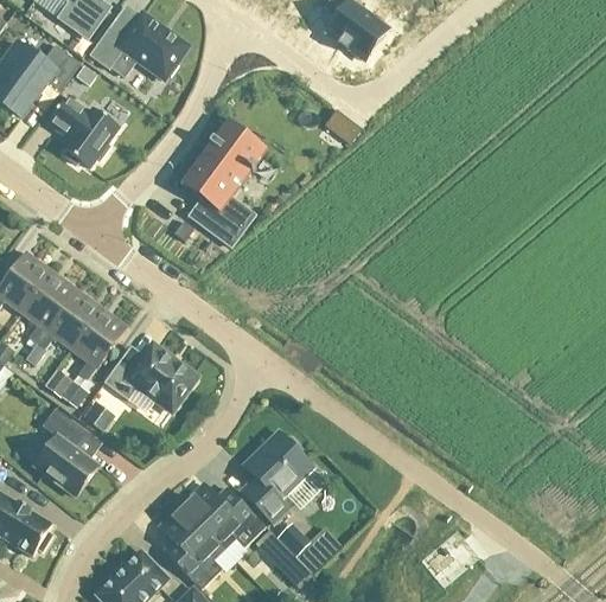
[(64,0),(67,1),(56,17),(74,30),(74,29),(87,38),(110,6),(102,0),(64,0)]
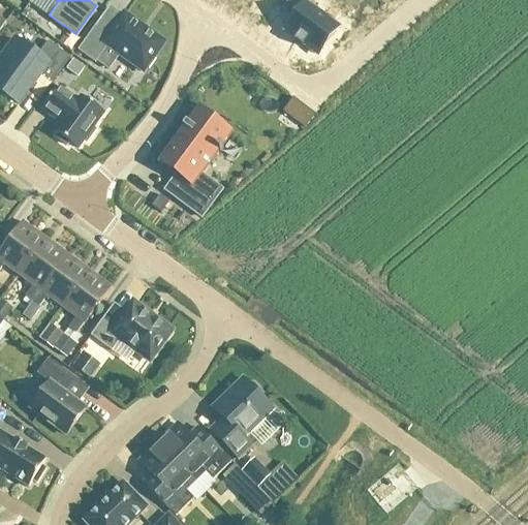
[(302,43),(303,43),(304,41),(318,52),(339,24),(306,0),(286,0),(283,5),(294,13),(284,27),(296,35),(293,37),(294,38),(297,36),(304,40),(302,43)]
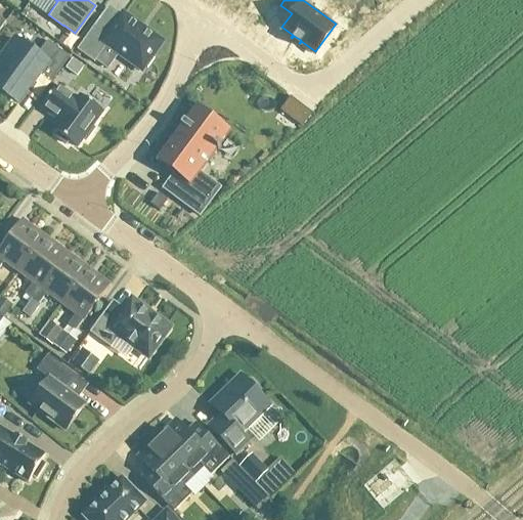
[(93,23),(77,47),(94,59),(95,57),(106,42),(119,51),(142,68),(144,63),(146,65),(155,54),(153,53),(162,39),(123,10),(121,12),(106,32),(93,23)]
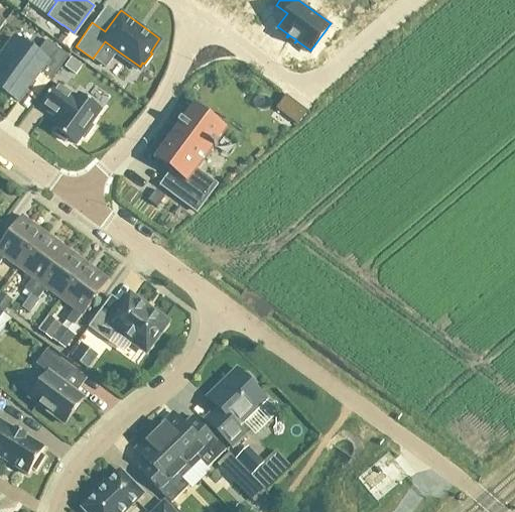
[(10,92),(18,98),(38,69),(50,77),(68,52),(45,37),(35,51),(13,35),(0,53),(0,86),(9,93),(10,92)]
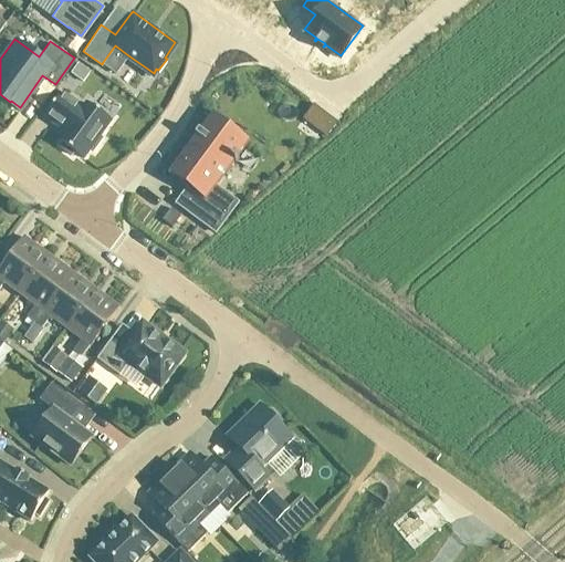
[(62,91),(45,114),(60,124),(61,122),(67,126),(60,138),(62,139),(60,143),(72,152),(74,148),(83,155),(90,145),(93,147),(102,135),(98,133),(110,116),(86,100),(83,105),(62,91)]
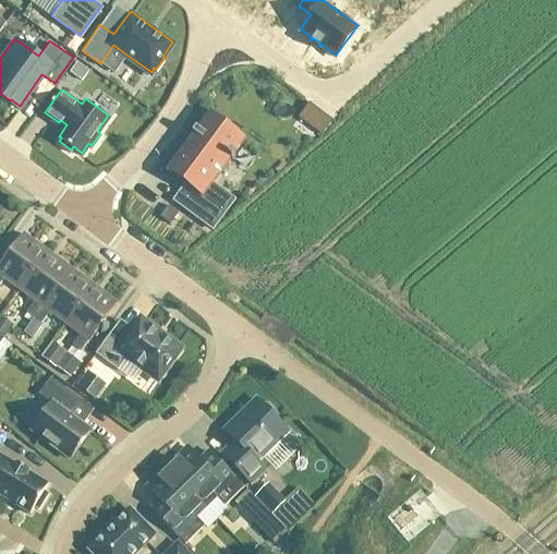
[(182,147),(170,164),(188,176),(171,197),(172,199),(172,197),(209,225),(230,197),(209,182),(229,155),(231,157),(234,153),(232,152),(240,141),(222,128),(226,124),(208,111),(186,142),(185,141),(181,147),(182,147)]
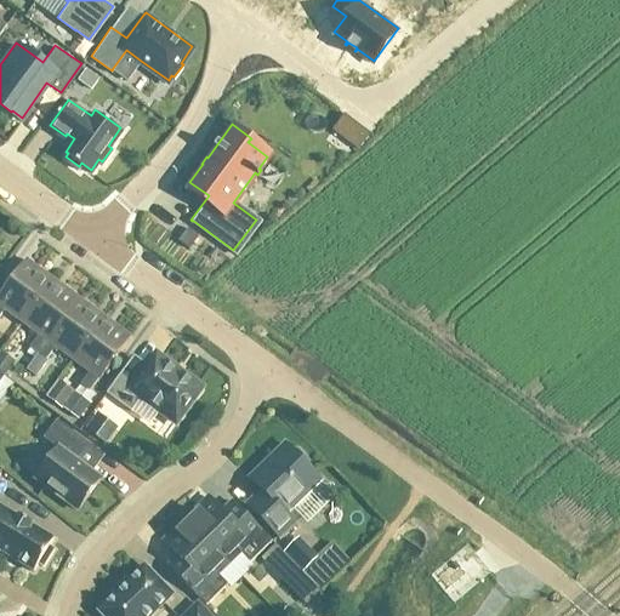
[(197,232),(187,224),(177,238),(187,245),(197,232)]
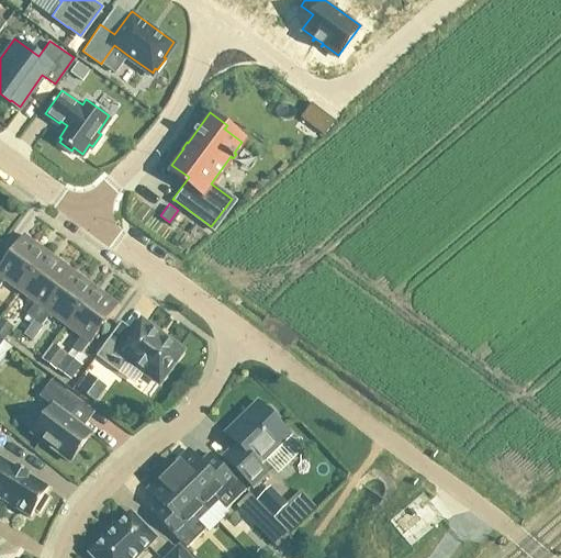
[(0,281),(3,278),(19,289),(47,249),(23,232),(0,264),(0,281)]
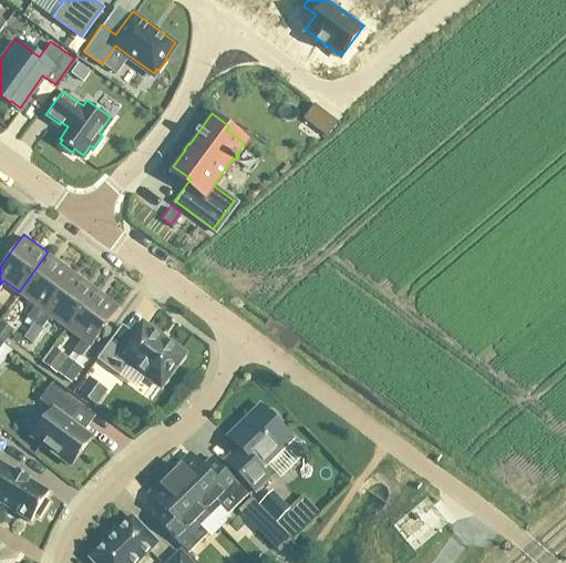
[(27,314),(34,319),(71,269),(48,252),(19,292),(34,304),(27,314)]
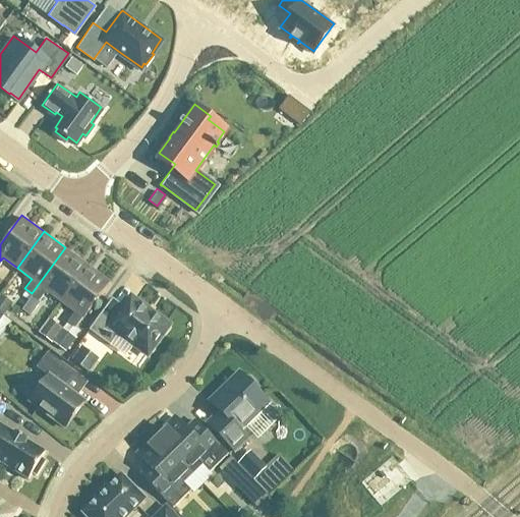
[(65,247),(32,293),(38,298),(46,289),(60,299),(87,263),(65,247)]
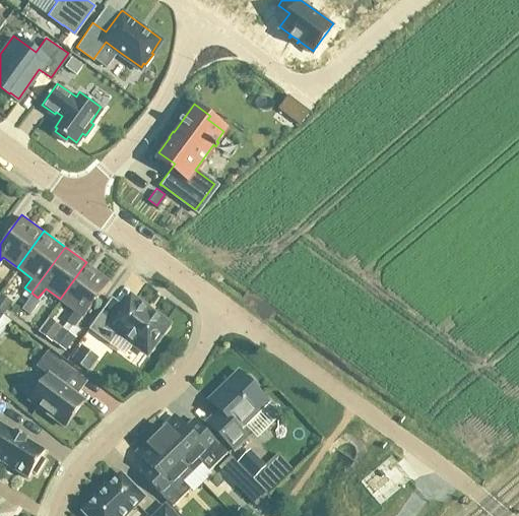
[(109,278),(86,262),(60,299),(74,310),(67,319),(74,325),(81,315),(109,278)]
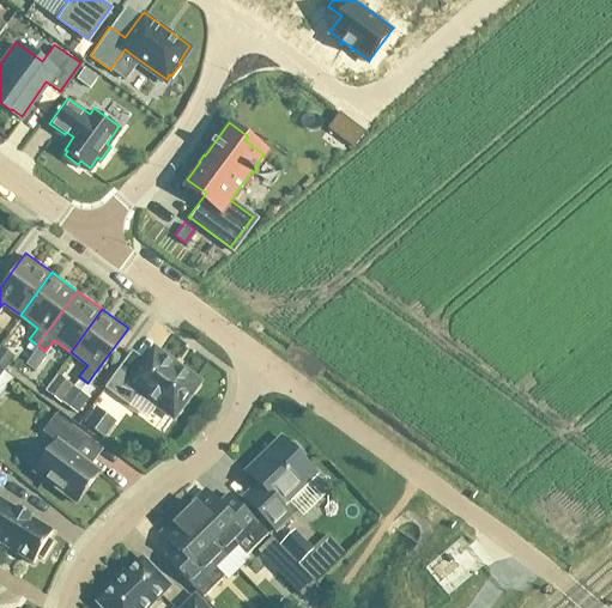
[(139,389),(173,414),(198,380),(153,347),(133,376),(119,366),(104,385),(129,403),(139,389)]
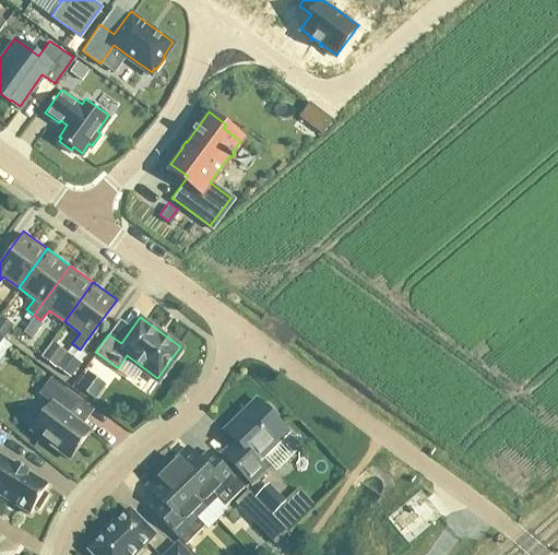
[(0,357),(10,343),(0,337),(0,357)]
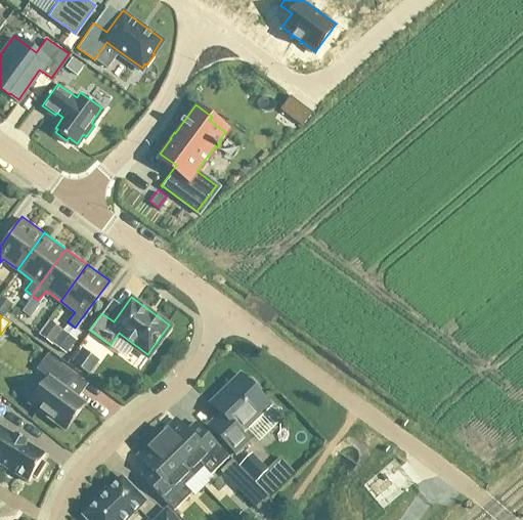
[(73,358),(89,370),(99,355),(84,344),(73,358)]
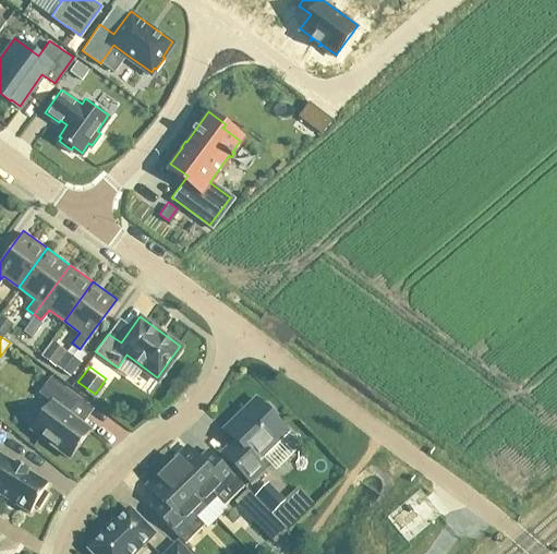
[(79,396),(50,375),(38,392),(51,401),(32,428),(69,455),(89,428),(70,413),(70,408),(79,396)]
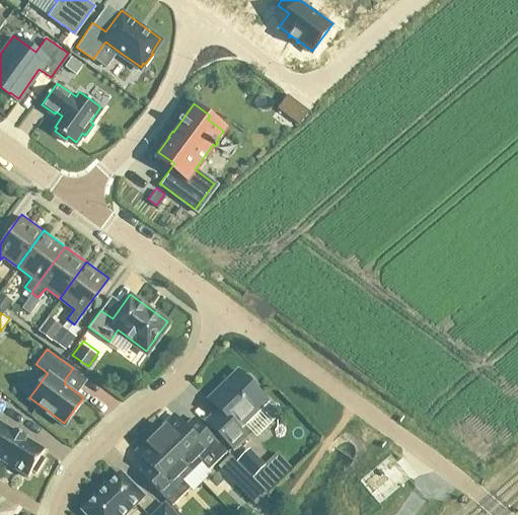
[(238,369),(212,394),(209,397),(221,411),(209,423),(233,447),(246,434),(238,426),(244,419),(250,419),(256,414),(257,408),(254,405),(265,395),(255,386),(257,385),(257,382),(248,373),(245,373),(244,374),(238,369)]
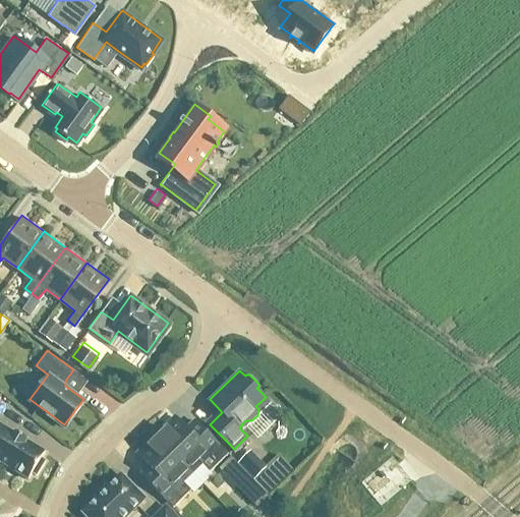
[(228,452),(207,429),(195,418),(186,426),(174,414),(164,424),(166,426),(158,435),(191,470),(200,460),(210,469),(228,452)]
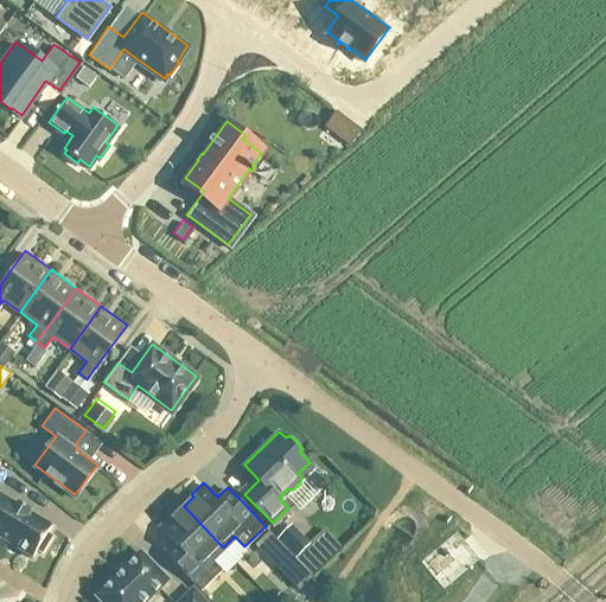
[(48,531),(51,524),(31,511),(31,510),(17,500),(17,503),(0,492),(0,536),(32,555),(37,548),(42,551),(52,533),(48,531)]
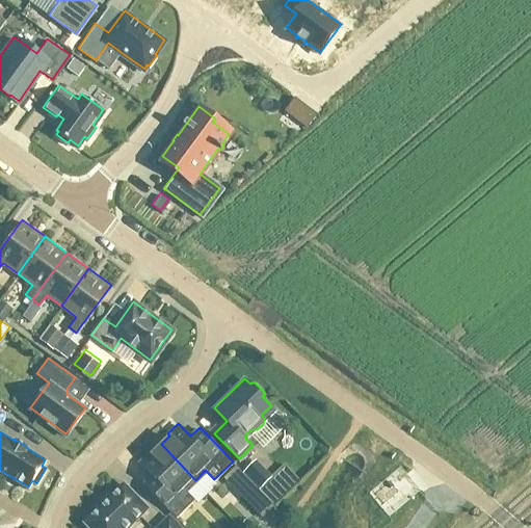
[(150,450),(139,460),(152,474),(142,482),(176,517),(194,498),(186,490),(195,480),(161,444),(152,453),(150,450)]
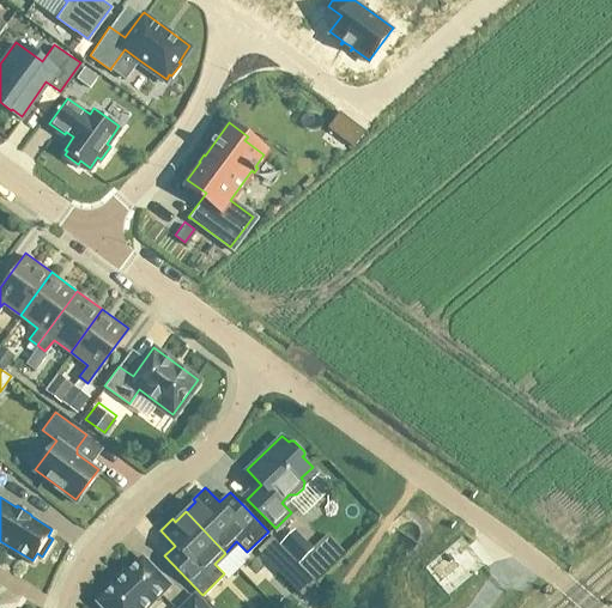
[(315,579),(341,554),(329,541),(311,559),(307,553),(298,561),(315,579)]
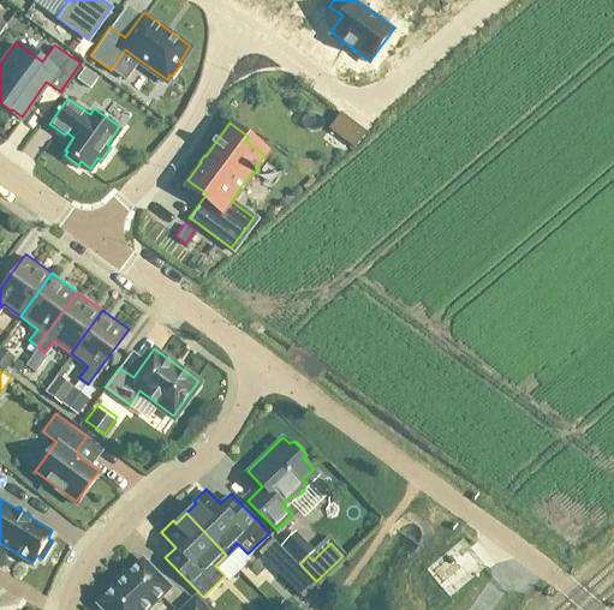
[(143,609),(168,587),(170,586),(168,585),(143,560),(144,558),(142,557),(141,558),(142,560),(125,575),(124,573),(113,584),(114,585),(99,600),(96,602),(99,603),(102,608),(100,609),(143,609)]
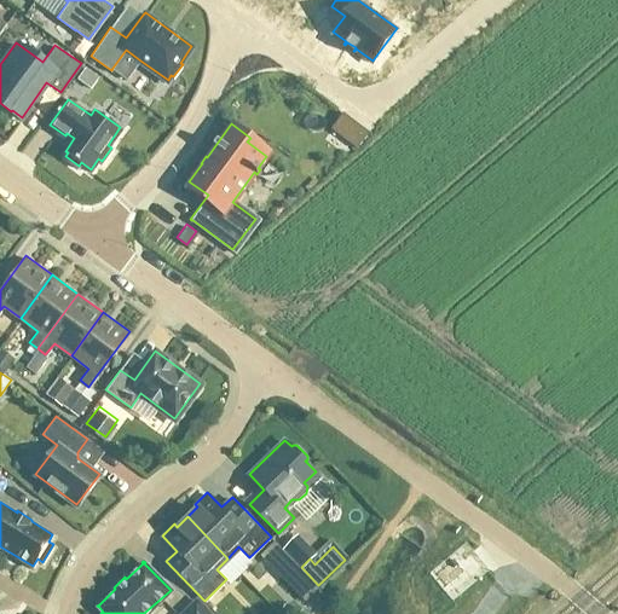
[(11,613),(19,602),(0,590),(0,613),(11,613)]
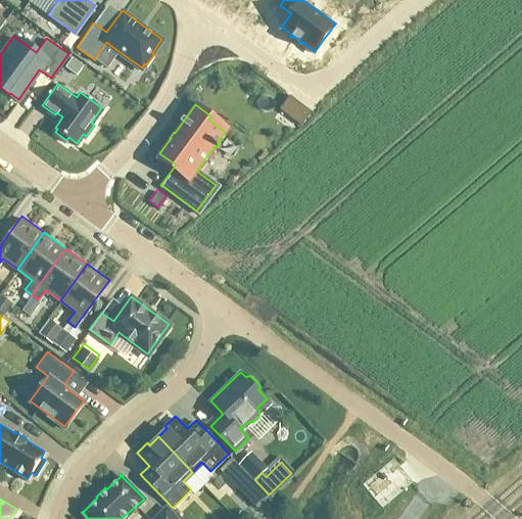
[(178,518),(174,514),(165,506),(151,518),(178,518)]
